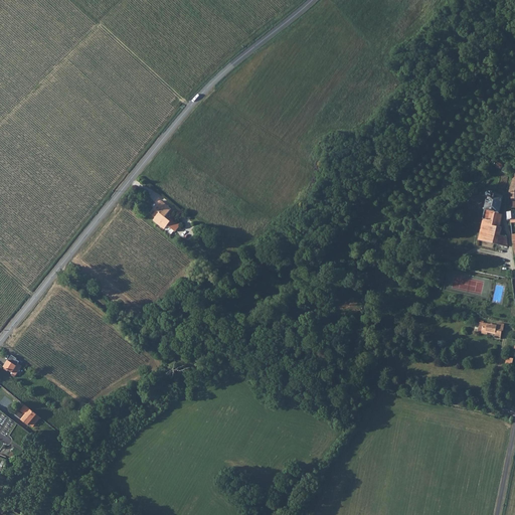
[(482,223),(483,223),(480,237),(508,247),(508,236),(501,234),(504,227),(502,226),(505,214),(500,213),(505,195),(499,194),(499,192),(490,190),(488,198),(489,198),(482,223)]
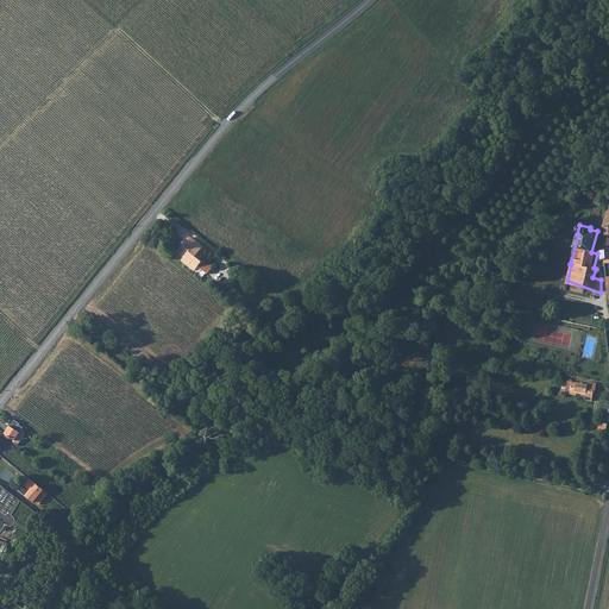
[(182,248),(184,250),(180,255),(183,258),(181,262),(194,272),(198,268),(207,276),(214,267),(205,259),(202,262),(195,257),(202,248),(190,238),(182,248)]
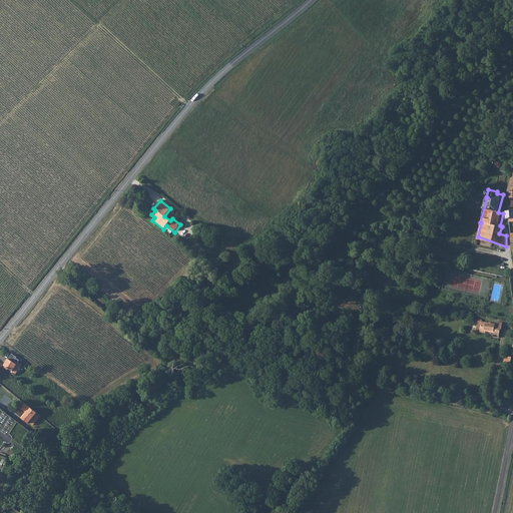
[(494,326),(481,323),(479,332),(484,333),(492,335),(492,339),(498,340),(502,325),(495,323),(494,326)]
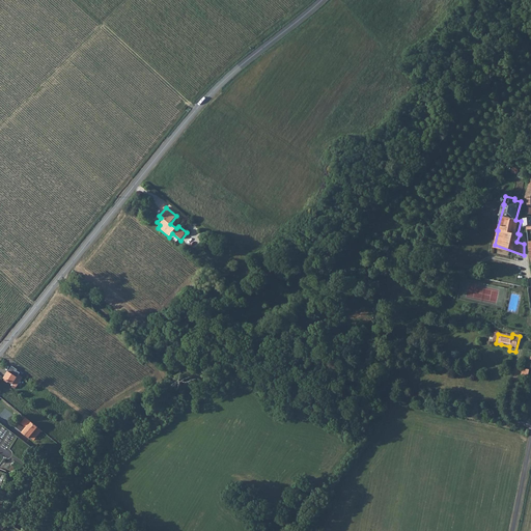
[(6,375),(15,382),(20,374),(11,368),(6,375)]
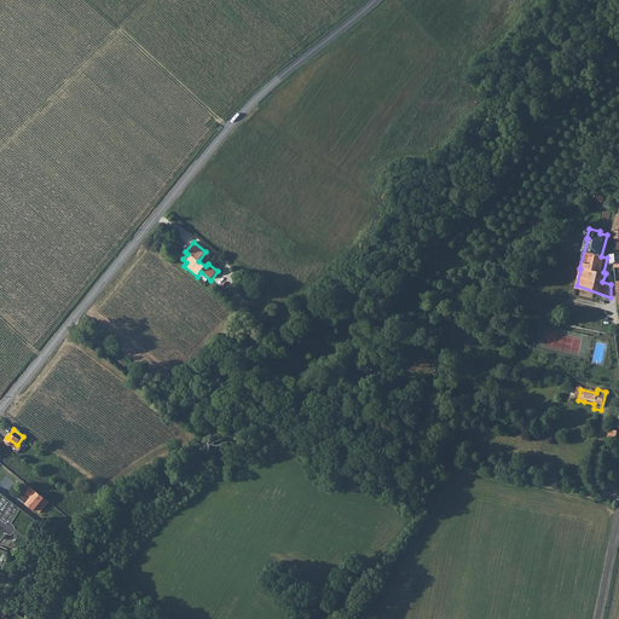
[(22,449),(28,440),(23,437),(17,445),(22,449)]
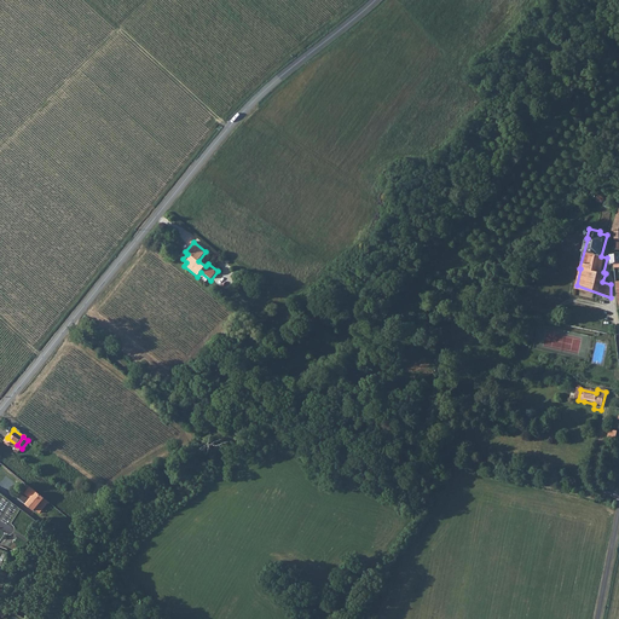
[(29,499),(25,504),(34,512),(35,509),(40,514),(48,502),(29,486),(23,493),(29,499)]
